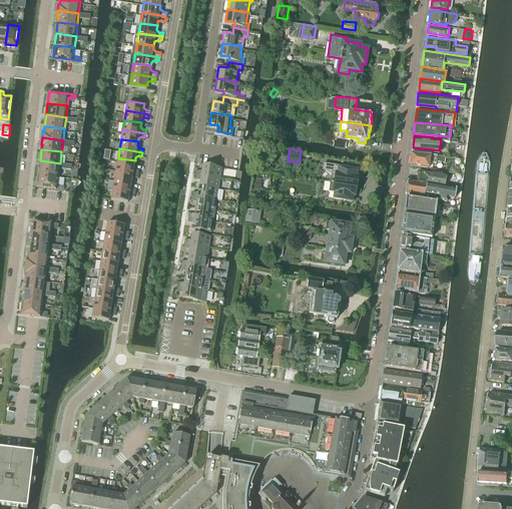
[(412,151),(411,162),(429,165),(430,160),(436,160),(436,158),(446,159),(446,154),(412,151)]
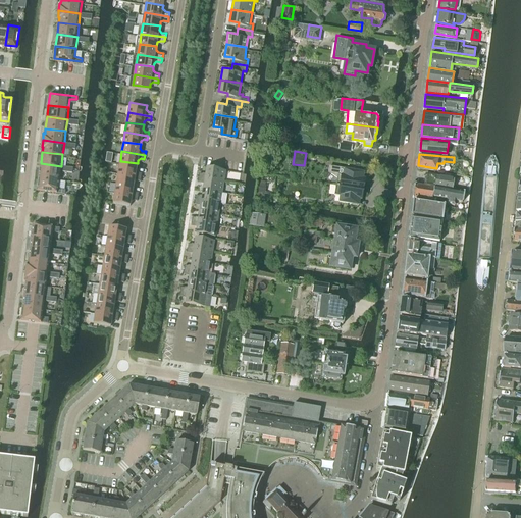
[(120,161),(118,170),(142,174),(142,170),(139,169),(137,167),(138,163),(120,161)]
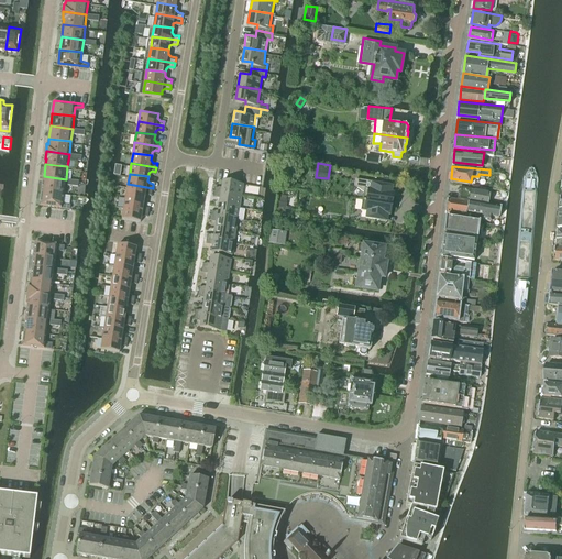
[(44,176),(43,189),(64,192),(66,179),(44,176)]
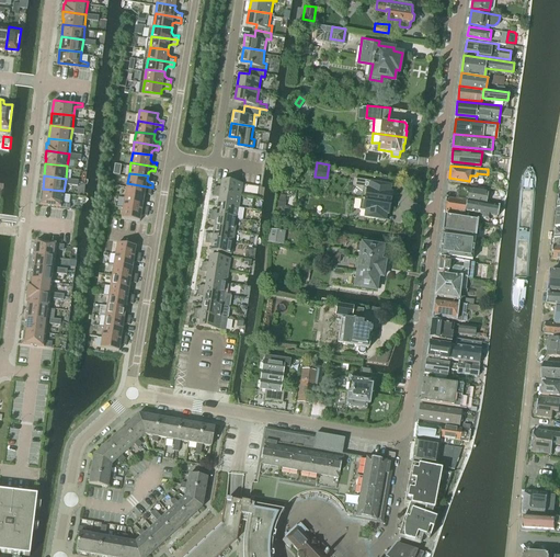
[(363,188),(362,196),(390,201),(392,190),(390,190),(391,183),(370,180),(370,179),(368,178),(354,175),(354,181),(363,188)]
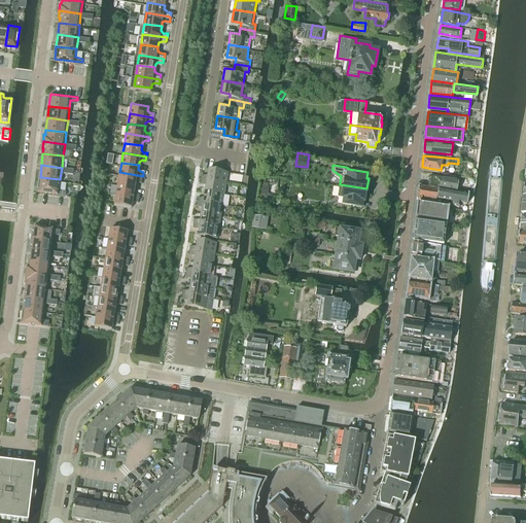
[(202,172),(201,176),(226,180),(229,169),(209,166),(208,173),(202,172)]
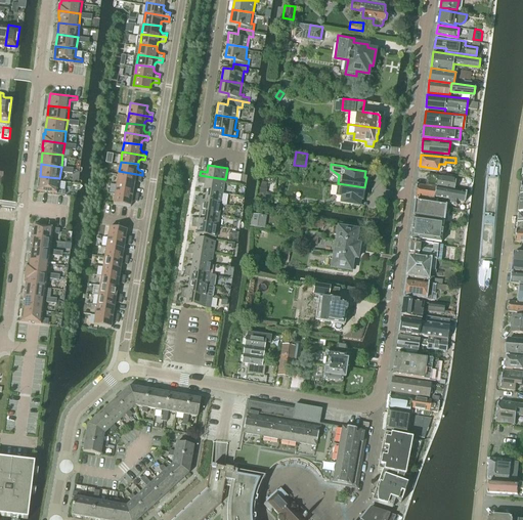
[(119,171),(118,180),(134,183),(135,180),(138,178),(141,179),(142,175),(119,171)]
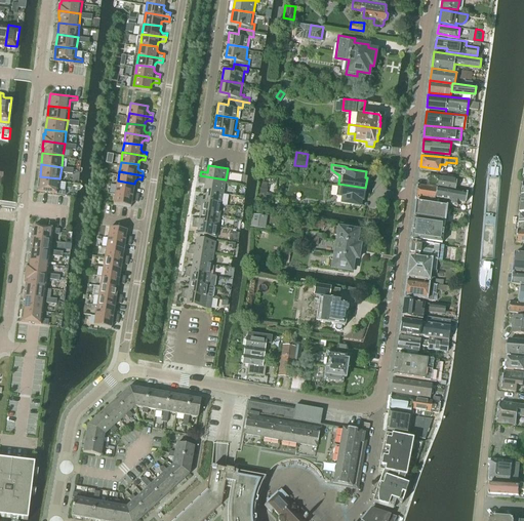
[(428,184),(455,188),(457,177),(439,174),(439,173),(429,172),(428,184)]
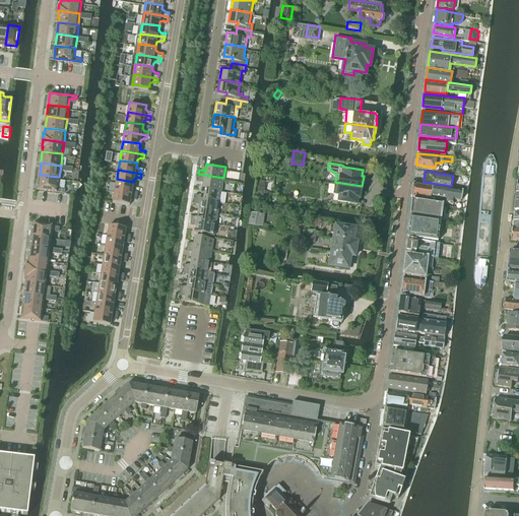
[(204,179),(203,186),(221,189),(223,178),(198,174),(198,178),(204,179)]
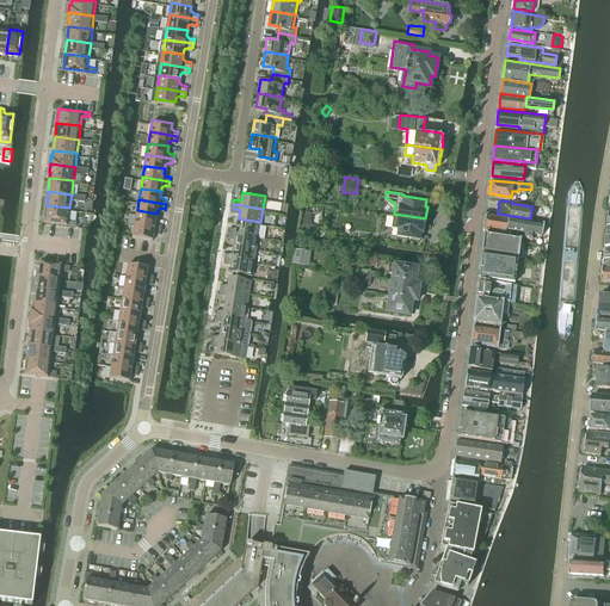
[(69,208),(47,205),(44,220),(76,223),(76,220),(68,217),(69,208)]
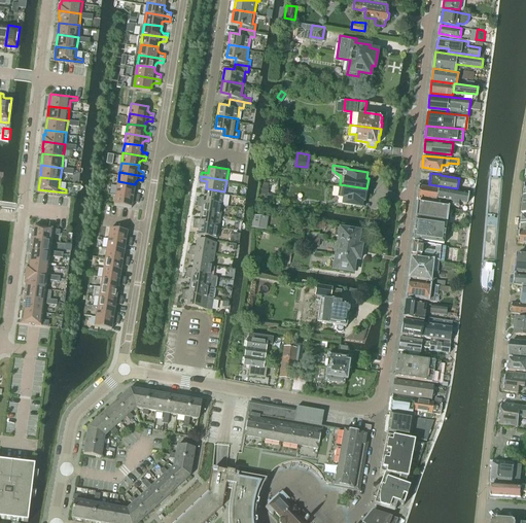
[(263,179),(260,192),(269,193),(270,183),(269,183),(269,180),(263,179)]
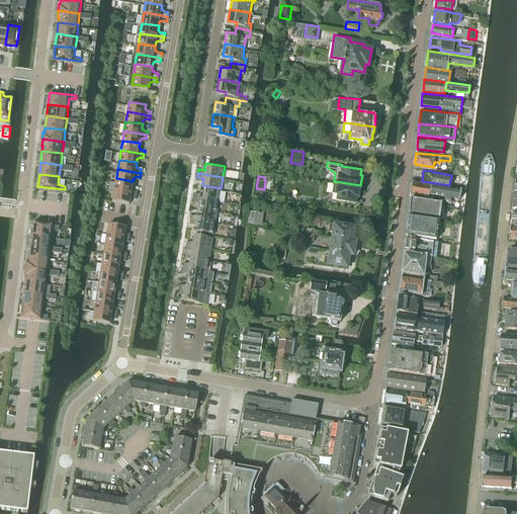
[(116,178),(114,188),(138,192),(138,188),(135,187),(133,185),(133,181),(116,178)]
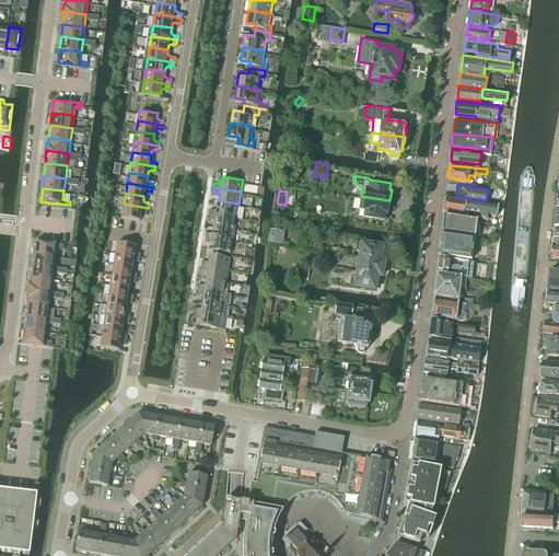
[(446,195),(444,209),(445,209),(464,212),(465,208),(466,198),(446,195)]
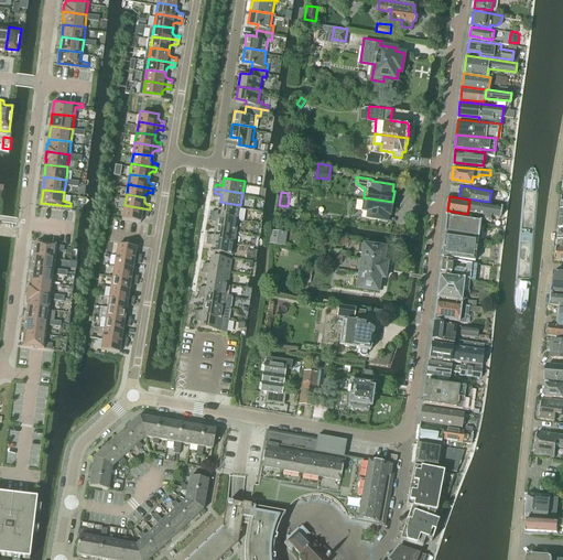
[(390,213),(392,202),(364,197),(361,207),(368,208),(367,215),(388,219),(389,212),(390,213)]
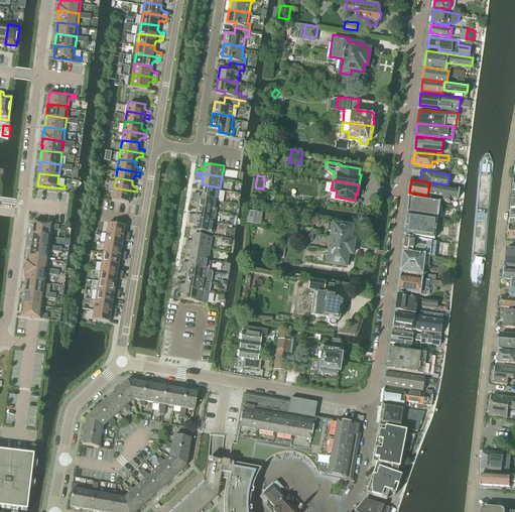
[(429,182),(428,192),(442,195),(442,199),(451,201),(451,196),(458,197),(460,187),(429,182)]
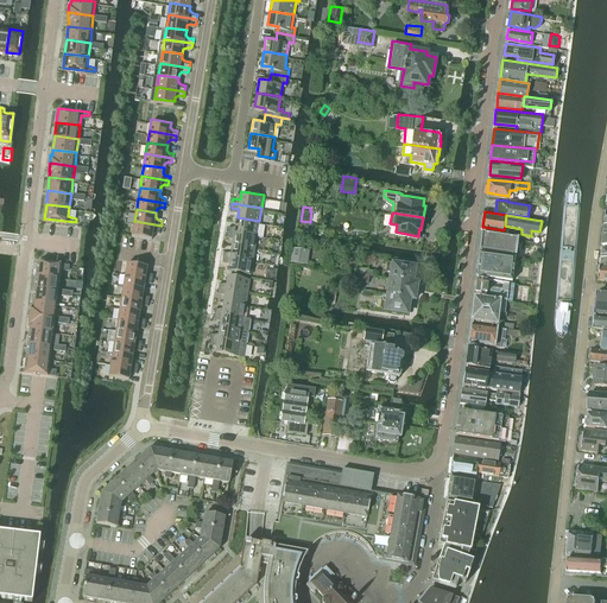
[(259,221),(238,217),(236,224),(228,223),(228,229),(264,235),(265,222),(259,221)]
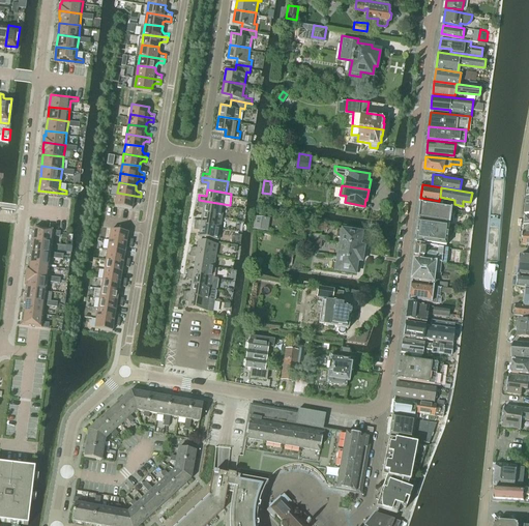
[(117,193),(116,203),(133,206),(134,202),(137,200),(140,201),(141,197),(117,193)]
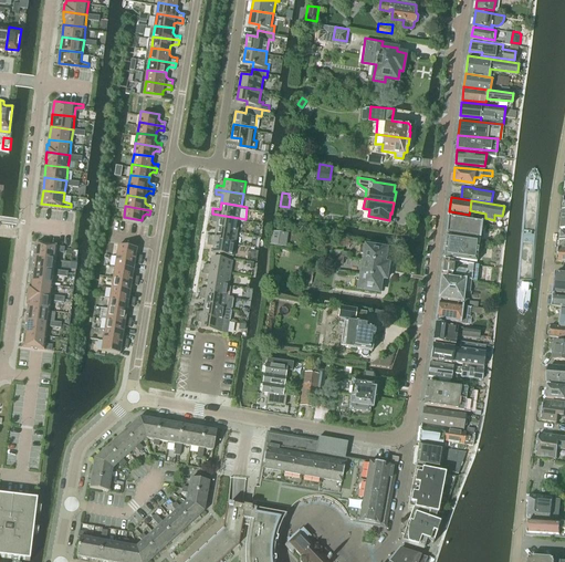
[(218,218),(217,226),(238,229),(239,218),(212,214),(211,218),(218,218)]
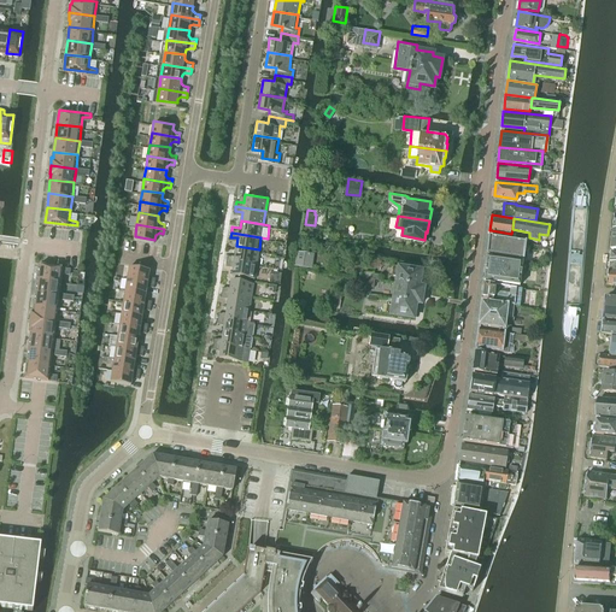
[(490,236),(487,252),(508,254),(523,257),(526,240),(509,237),(490,236)]
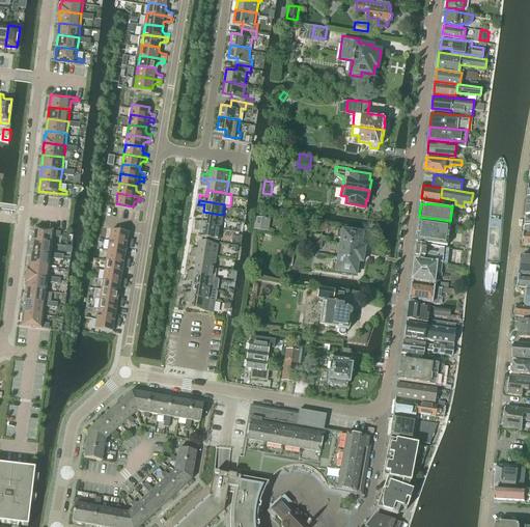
[(196,217),(195,222),(221,226),(223,215),(203,212),(202,218),(196,217)]
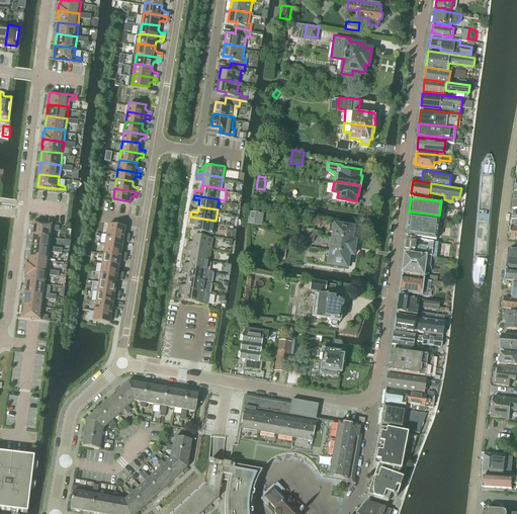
[(249,208),(247,221),(262,223),(264,210),(249,208)]
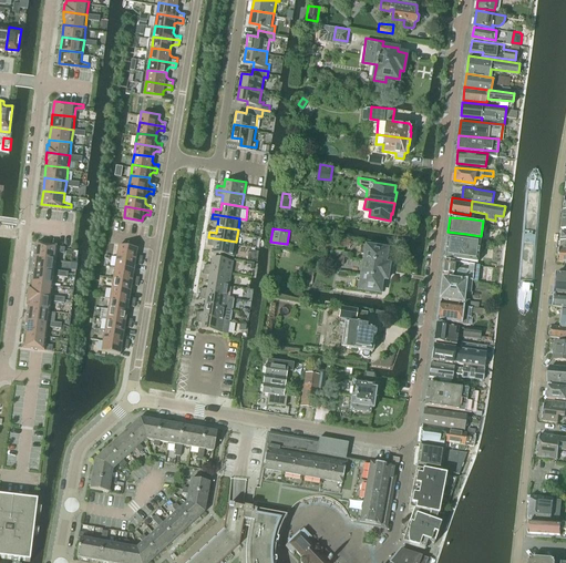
[(445,255),(445,256),(446,256),(479,260),(481,238),(449,234),(448,234),(448,235),(445,255)]
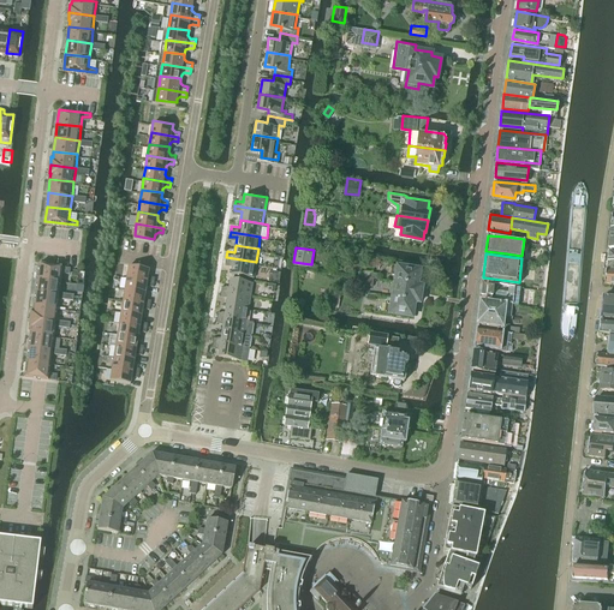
[(254,275),(256,262),(226,257),(226,262),(233,263),(232,271),(254,275)]
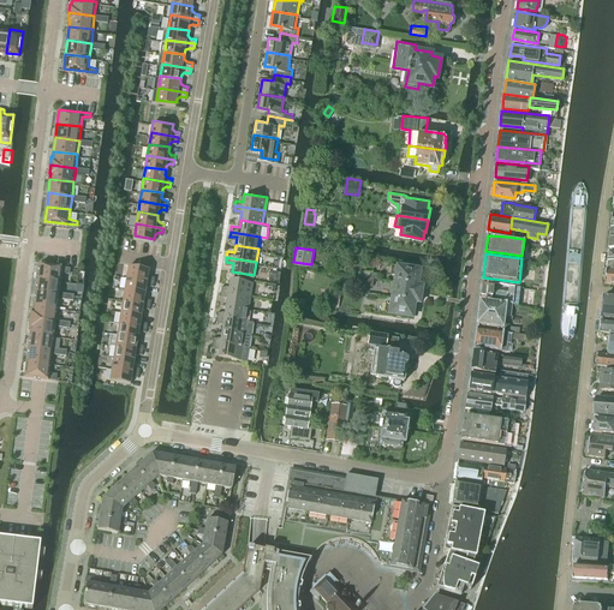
[(71,265),(40,262),(37,276),(61,279),(63,270),(70,270),(70,265),(71,265)]
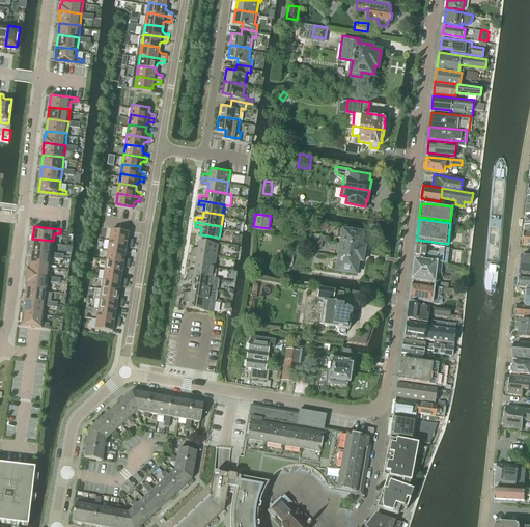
[(112,227),(110,238),(134,241),(134,237),(131,237),(129,233),(129,229),(112,227)]
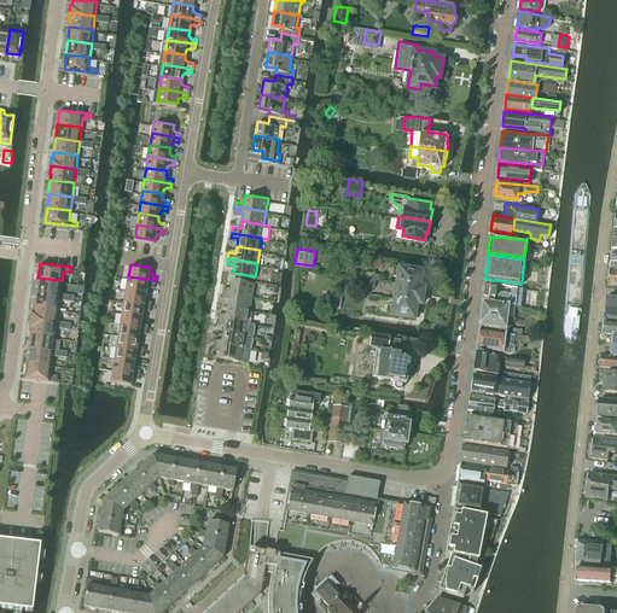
[(397,274),(397,280),(420,284),(423,268),(395,264),(394,273),(397,274)]
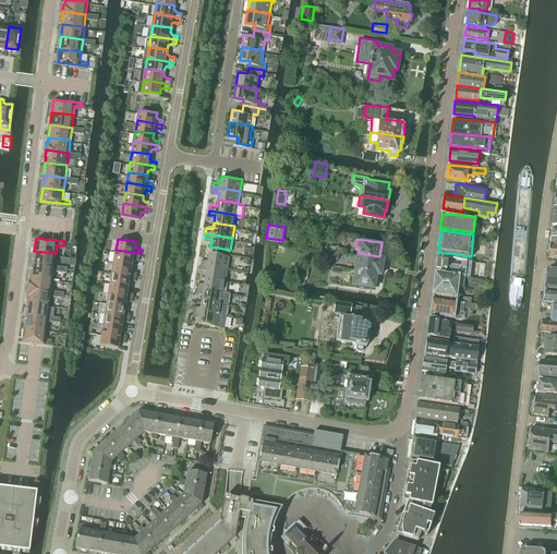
[(116,250),(114,260),(132,263),(133,259),(135,256),(140,257),(141,253),(116,250)]
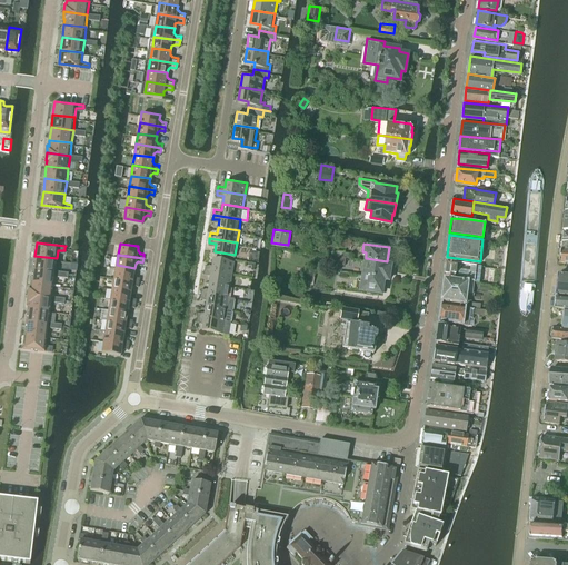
[(57,258),(35,256),(33,268),(56,271),(57,258)]
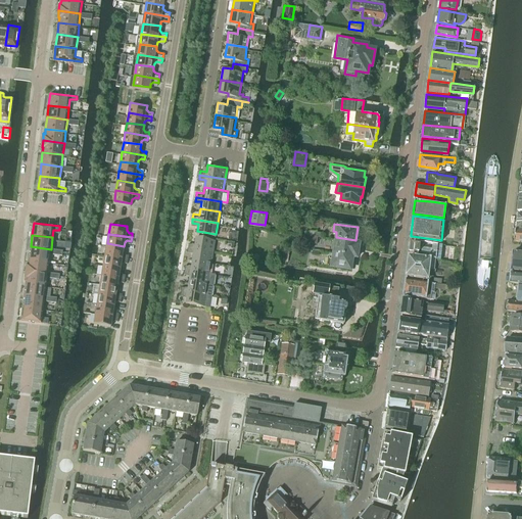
[(189,241),(188,245),(214,249),(216,238),(196,235),(195,242),(189,241)]
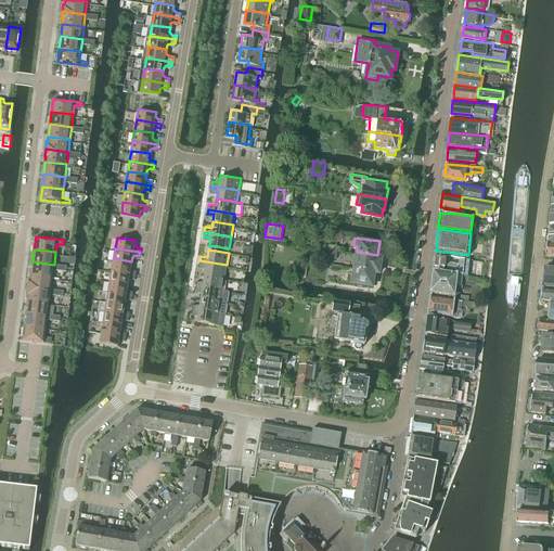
[(355,267),(375,270),(379,271),(382,256),(377,255),(357,252),(355,267)]
